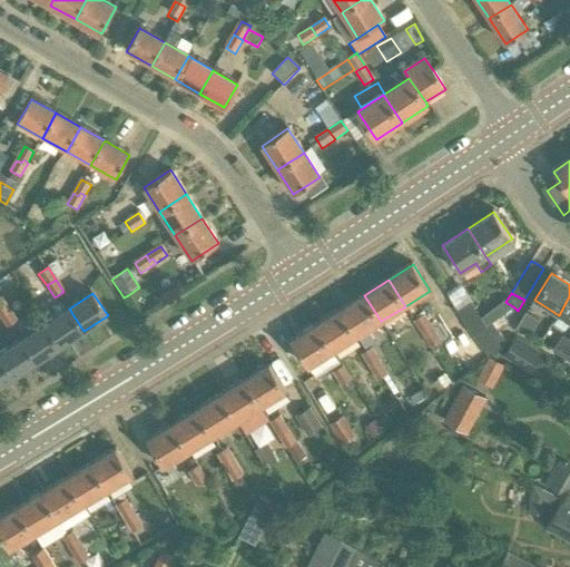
[(381,321),(364,295),(341,310),(357,336),(381,321)]
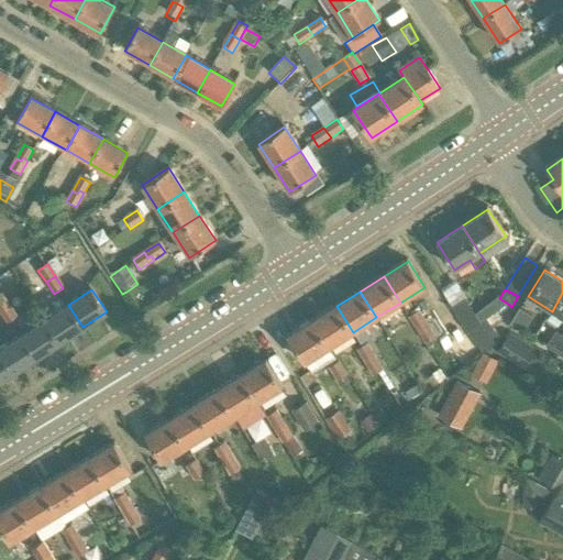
[(562,293),(552,311),(562,317),(562,293)]
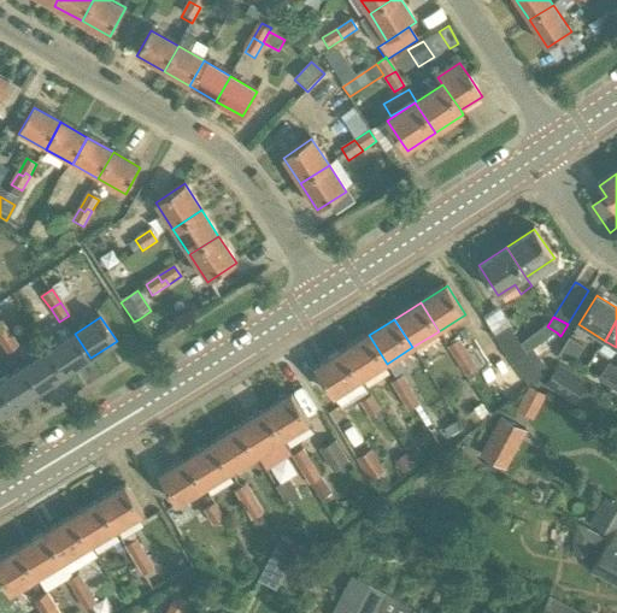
[(0,341),(10,335),(1,323),(0,323),(0,341)]
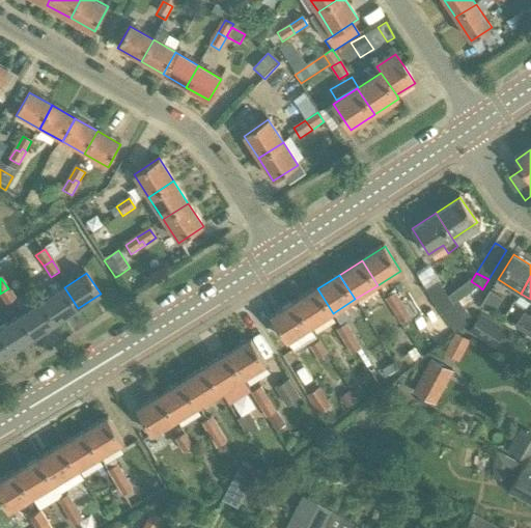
[(463,298),(479,286),(471,281),(458,290),(463,298)]
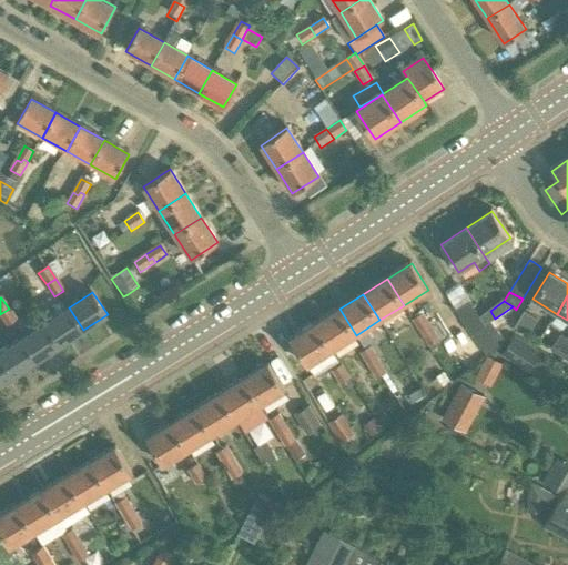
[(468,302),(456,311),(470,335),(484,326),(468,302)]
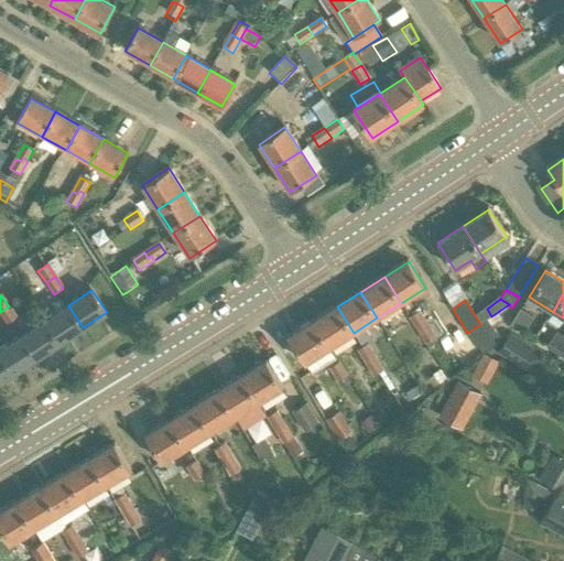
[(83,327),(68,305),(45,321),(60,343),(83,327)]
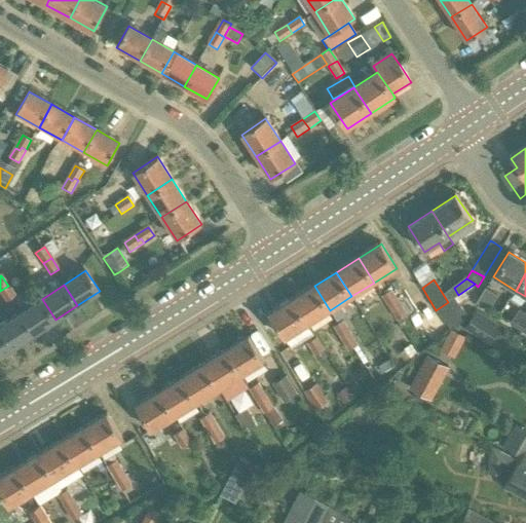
[(0,292),(7,303),(15,297),(8,286),(0,291),(0,292)]
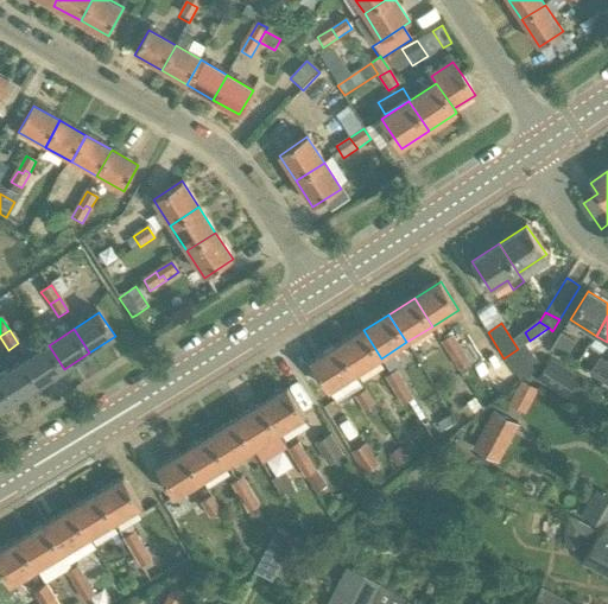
[(363,330),(337,347),(355,375),(381,358),(363,330)]
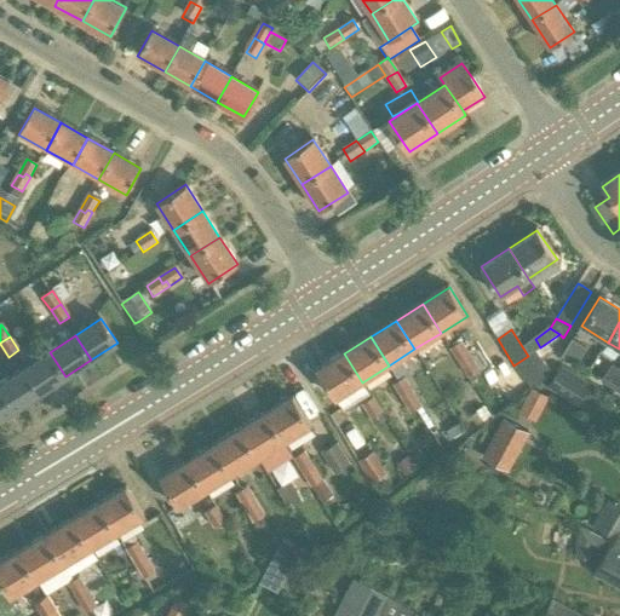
[(562,358),(575,367),(586,351),(572,341),(562,358)]
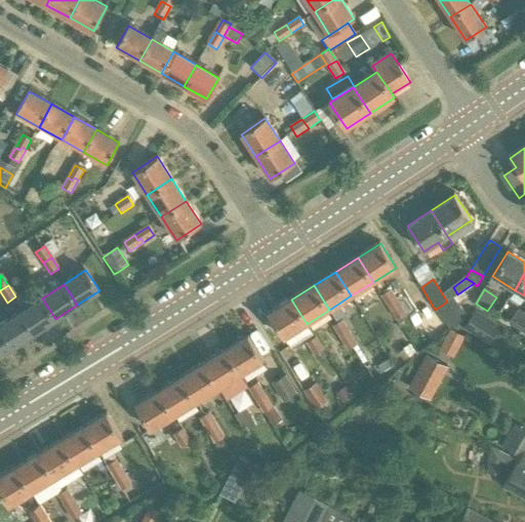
[(399,304),(391,290),(381,295),(389,307),(393,304),(395,307),(399,304)]
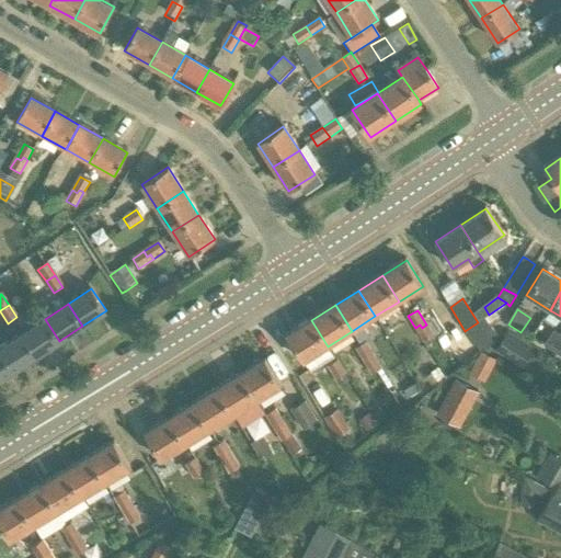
[(478,322),(465,331),(472,341),(491,329),(484,318),(478,322)]
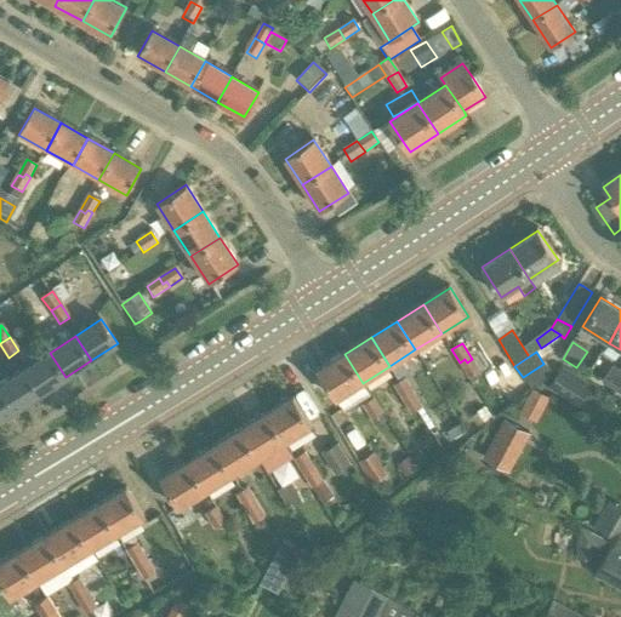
[(66,377),(50,353),(24,370),(40,394),(66,377)]
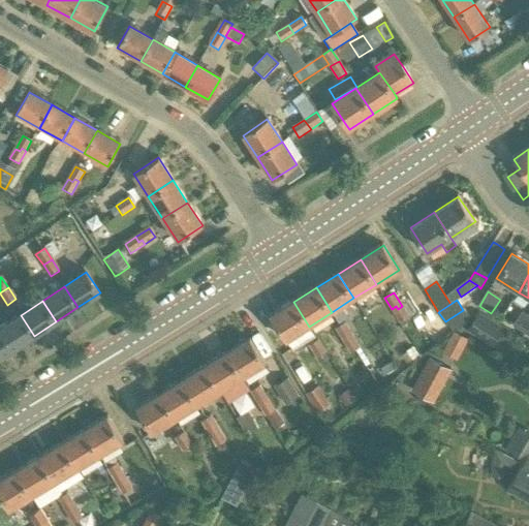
[(309,327),(293,302),(271,316),(286,341),(309,327)]
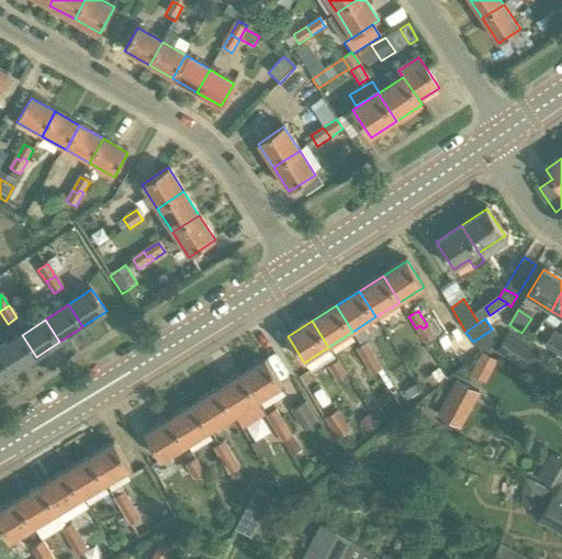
[(435,337),(427,325),(423,328),(420,325),(416,328),(425,343),(435,337)]
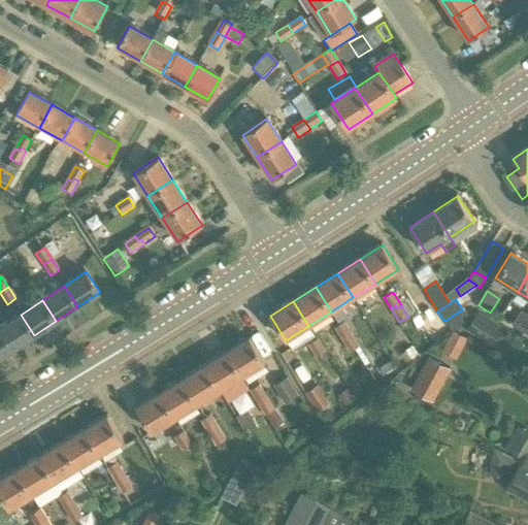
[(462,309),(444,321),(452,332),(469,319),(462,309)]
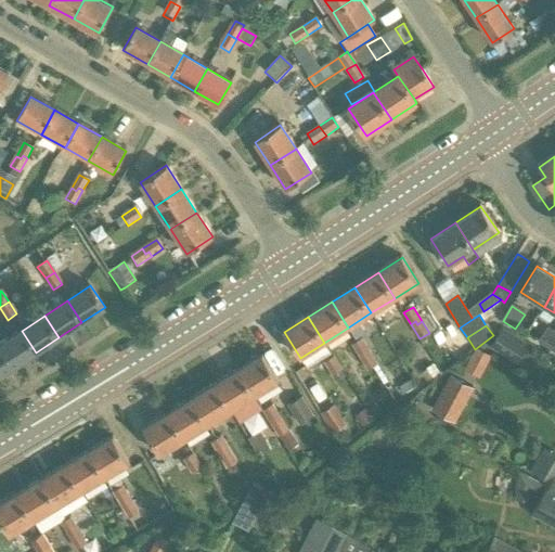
[(547,349),(554,337),(554,333),(546,329),(538,343),(547,349)]
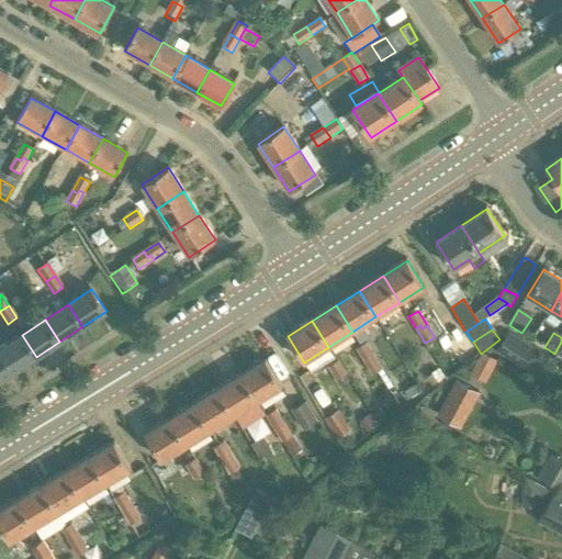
[(22,335),(0,349),(0,350),(13,372),(36,357),(22,335)]
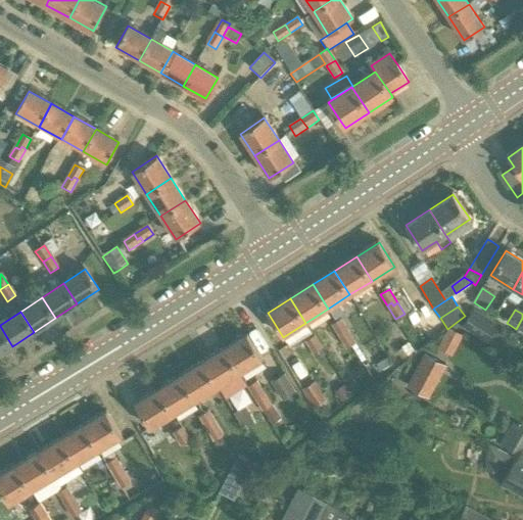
[(486,343),(496,327),(473,313),(463,329),(486,343)]
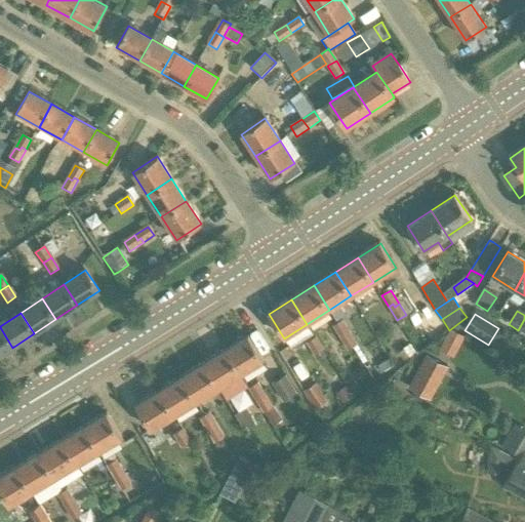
[(341,321),(337,324),(333,326),(339,337),(345,334),(346,337),(351,334),(341,321)]
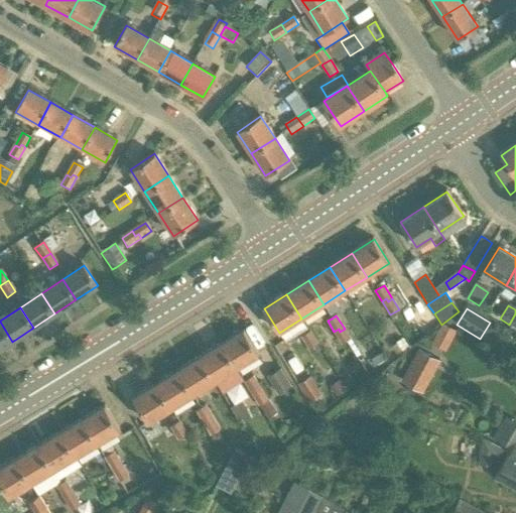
[(0,322),(0,349),(12,342),(0,322)]
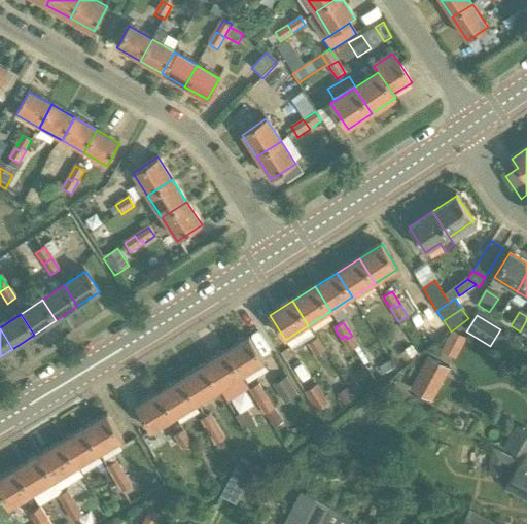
[(464,339),(452,332),(441,352),(454,358),(464,339)]
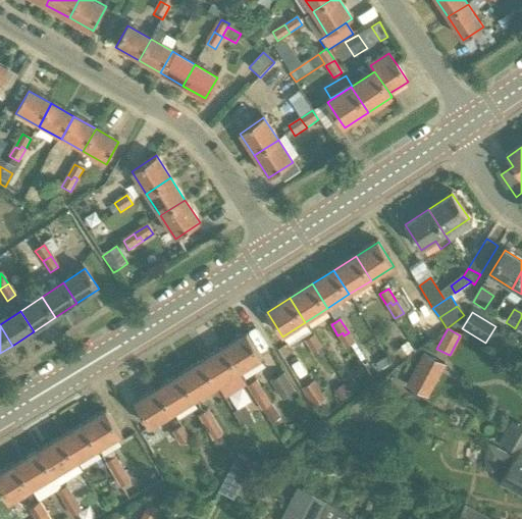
[(347,349),(351,347),(355,344),(349,332),(344,335),(343,332),(337,335),(347,349)]
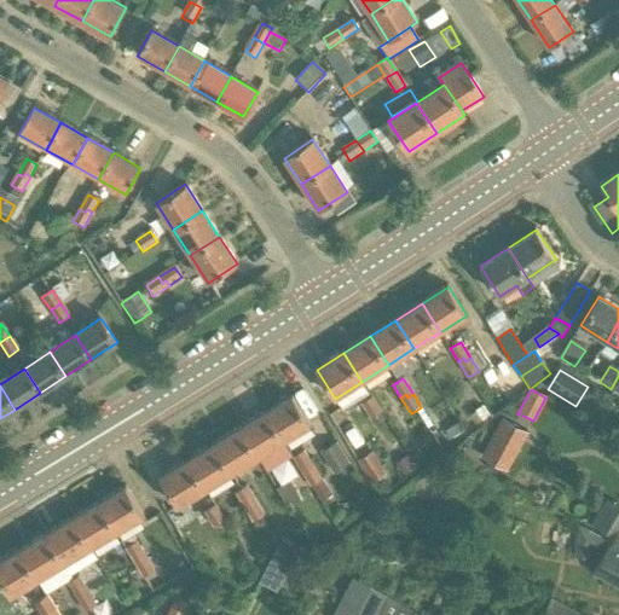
[(266,412),(284,442),(311,425),(293,396),(266,412)]
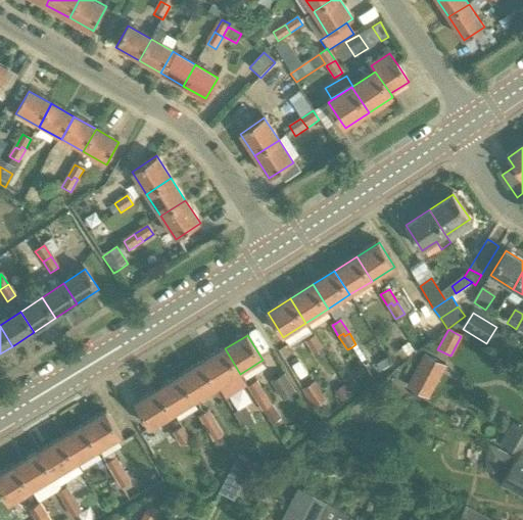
[(304,342),(312,355),(322,348),(315,336),(304,342)]
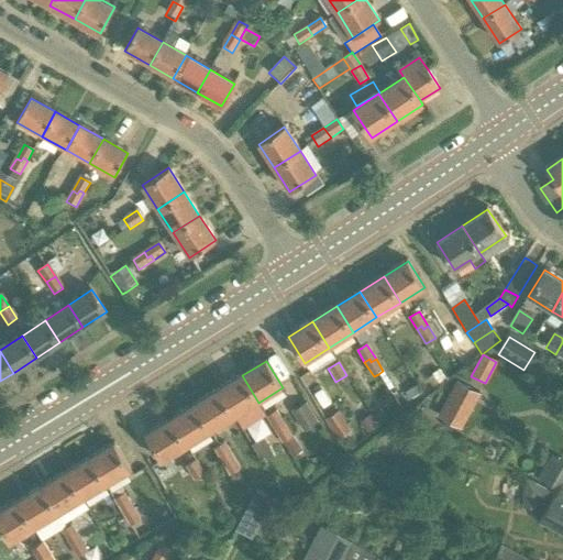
[(242,375),(218,391),(234,417),(258,403),(242,375)]
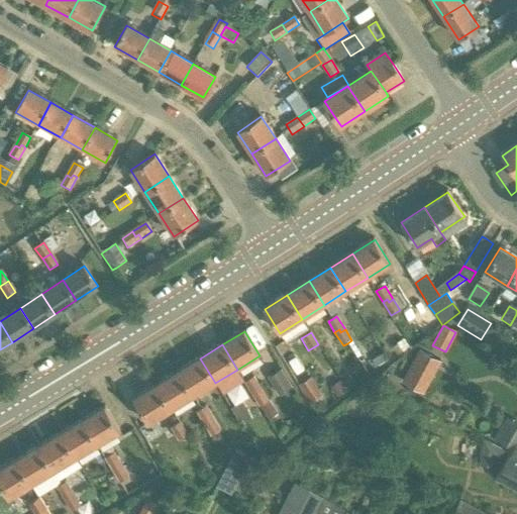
[(440,363),(421,352),(404,384),(423,395),(440,363)]
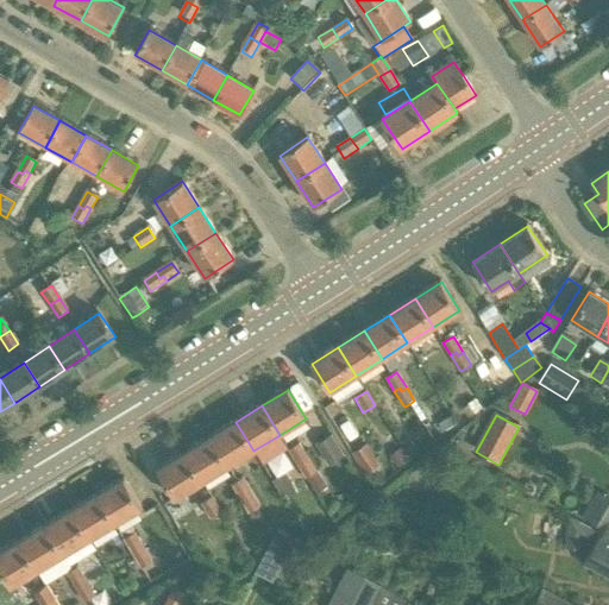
[(236,422),(209,438),(227,466),(253,451),(236,422)]
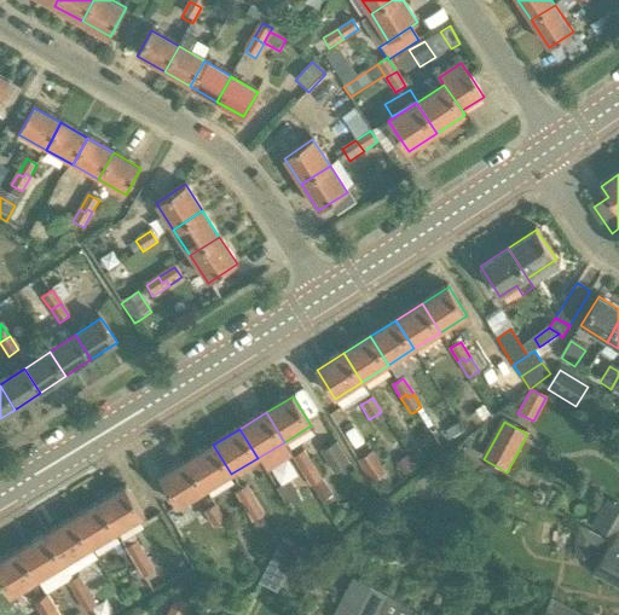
[(335,444),(320,453),(333,473),(348,463),(335,444)]
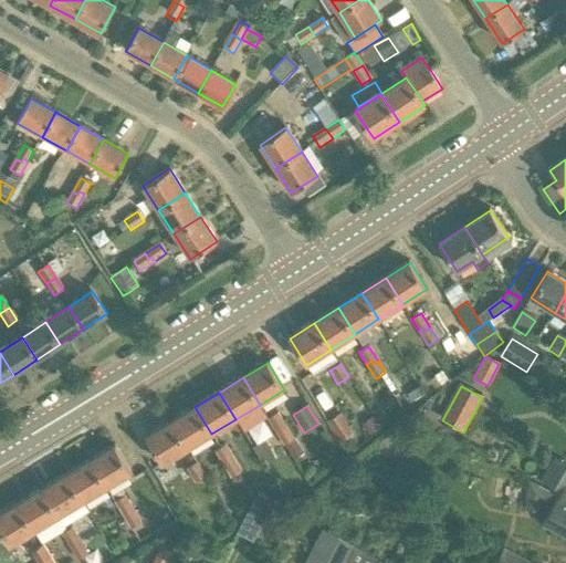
[(195,407),(171,423),(187,449),(211,434),(195,407)]
